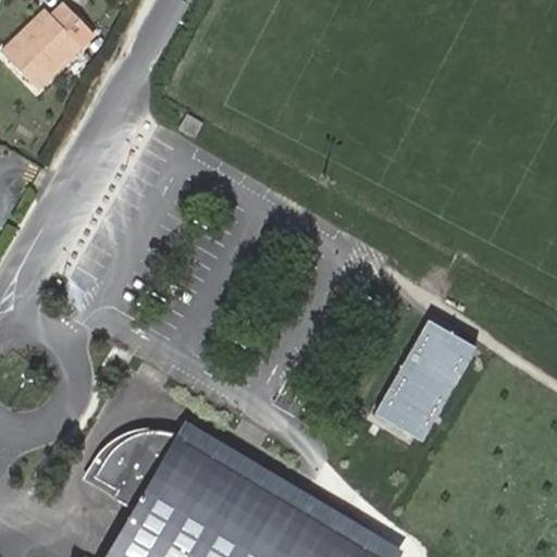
[(50,23),(45,16),(9,51),(45,87),(100,33),(71,2),(59,14),(50,23)]
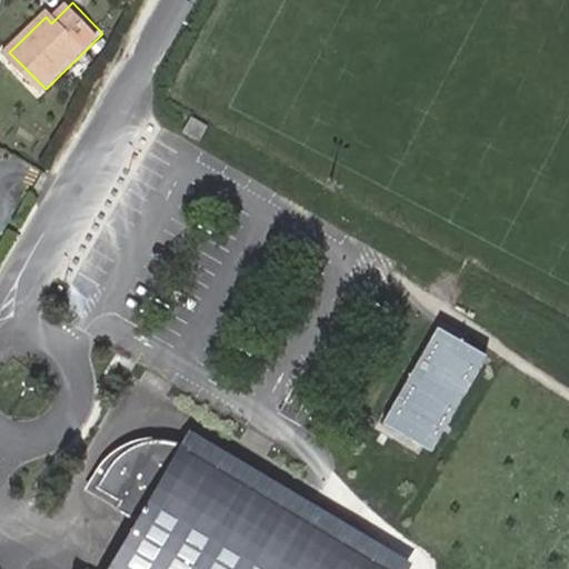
[(53,9),(46,17),(51,23),(60,15),(53,9)]
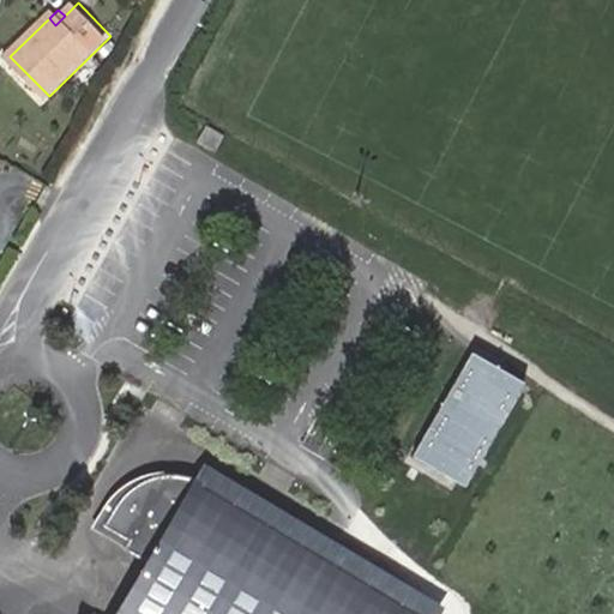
[(206,124),(196,142),(214,152),(224,134),(206,124)]
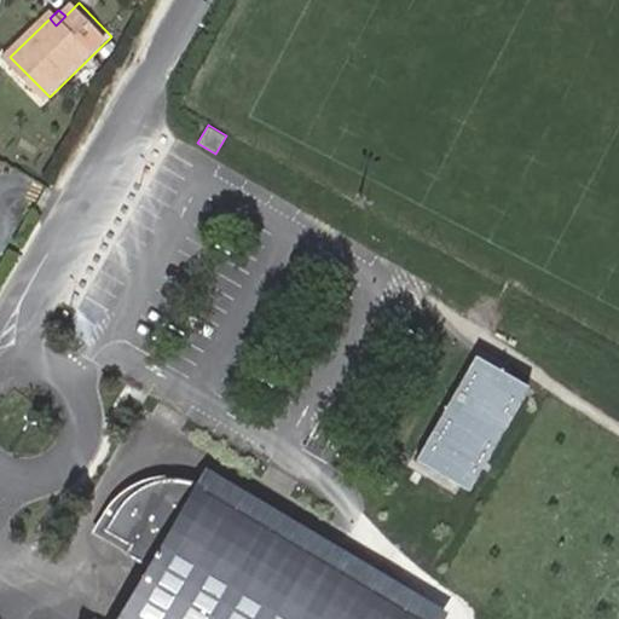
[(528,386),(474,356),(418,458),(473,487),(528,386)]
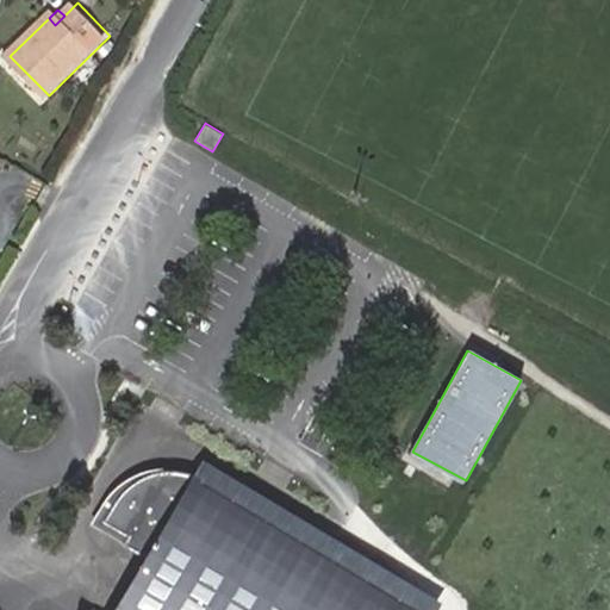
[(144,555),(111,609),(435,609),(440,602),(203,459),(191,462),(175,466),(157,472),(138,479),(125,490),(116,500),(103,521),(129,536),(124,543),(144,555)]
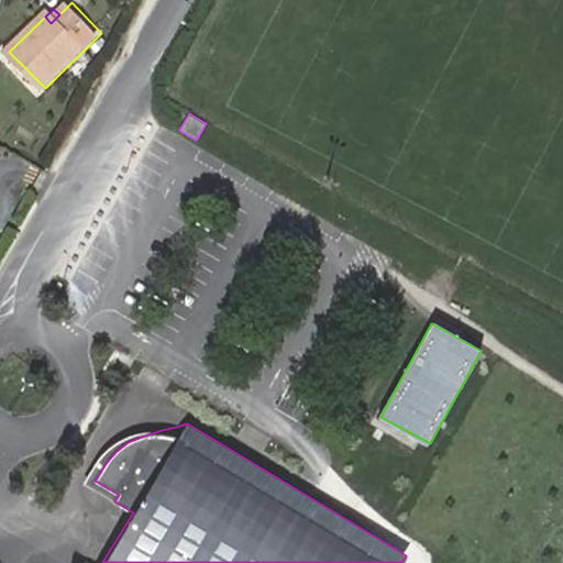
All buildings are outlined.
